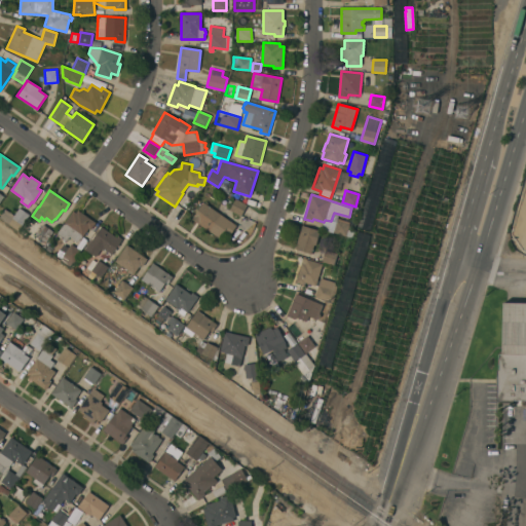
[(247,205),(240,216),(229,210),(235,198),(247,205)]
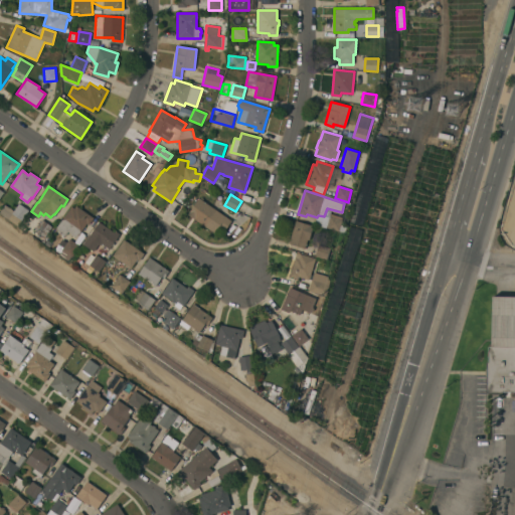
[(231,220),(220,237),(187,214),(199,197),(231,220)]
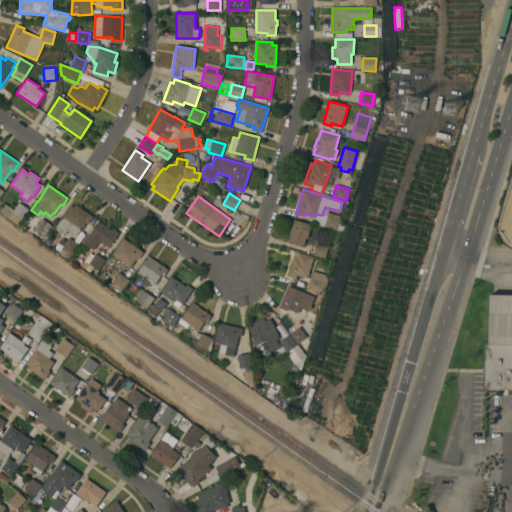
[(0,211),(5,203),(14,209),(19,202),(29,209),(21,219),(21,218),(17,223),(0,211)]
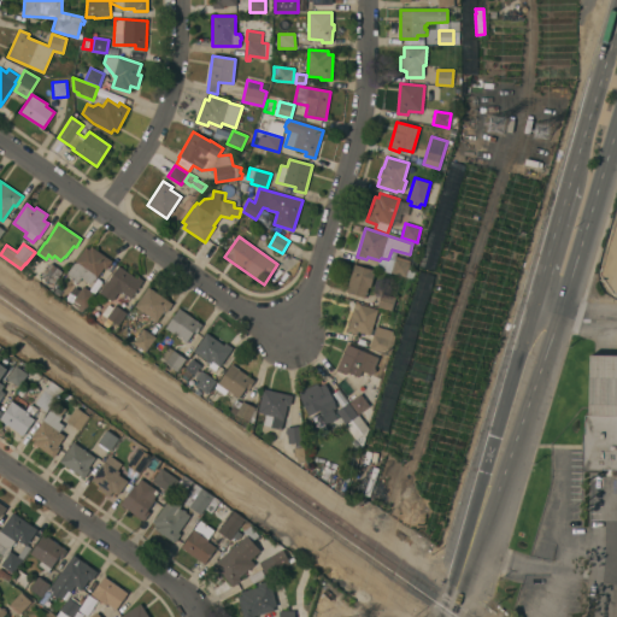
[(112,260),(106,269),(104,268),(97,278),(90,283),(82,277),(78,282),(77,282),(76,283),(72,281),(74,280),(68,275),(86,247),(89,250),(92,246),(112,260)]
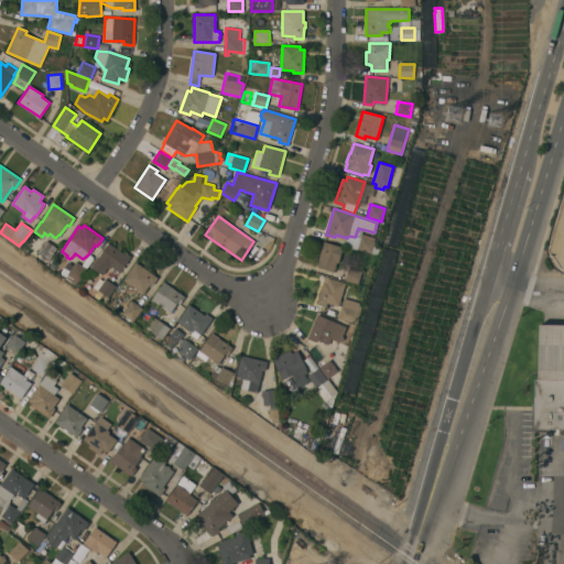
[(375,240),(371,253),(357,249),(361,236),(375,240)]
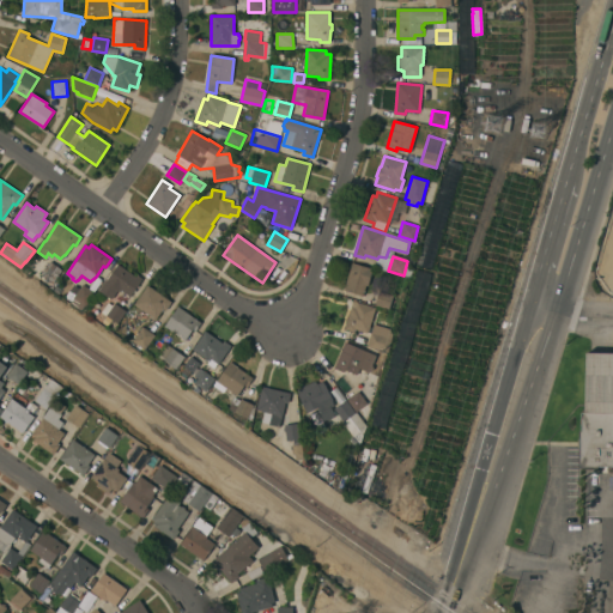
[(50,261),(62,269),(53,283),(42,273),(50,261)]
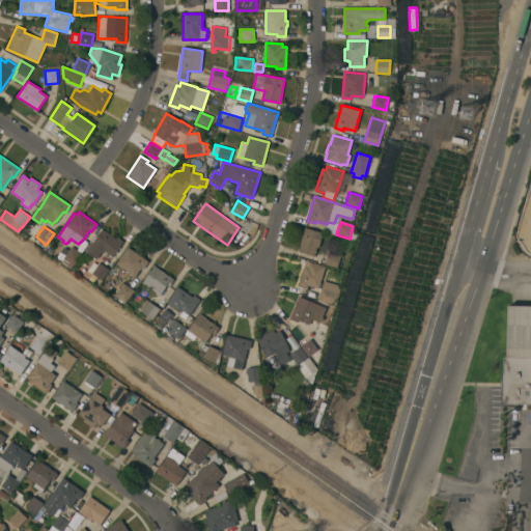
[(305,227),(323,232),(318,248),(317,247),(314,256),(298,251),(305,227)]
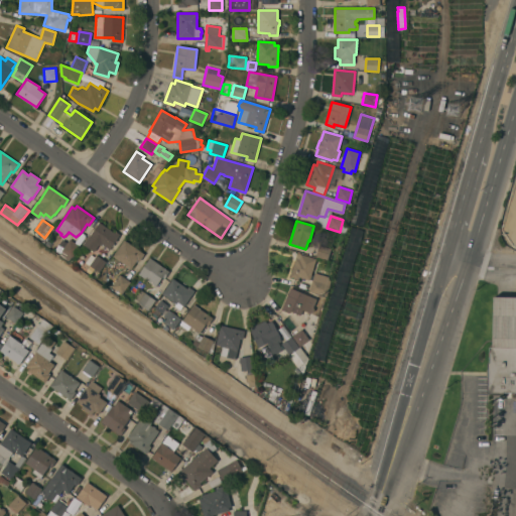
[(99,222),(114,233),(115,231),(120,235),(116,240),(117,240),(116,243),(115,242),(114,243),(115,244),(113,247),(112,246),(110,250),(102,244),(101,246),(99,244),(94,252),(84,244),(99,222)]
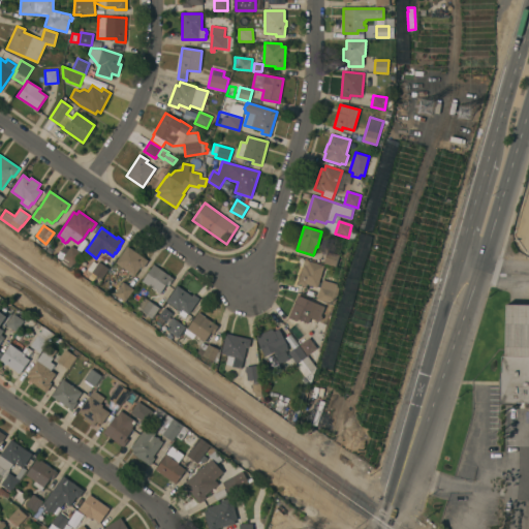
[(64,257),(63,256),(71,245),(82,253),(73,265),(72,263),(70,268),(61,260),(64,257)]
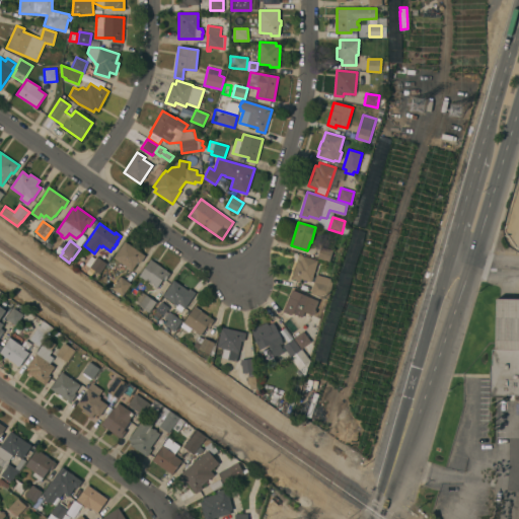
[(145,255),(140,263),(138,262),(132,271),(124,265),(117,275),(106,268),(125,241),(145,255)]
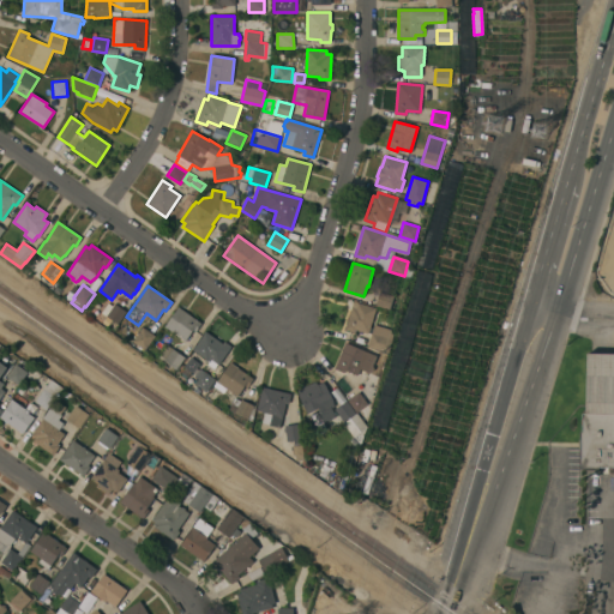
[(380,292),(395,296),(390,309),(375,305),(380,292)]
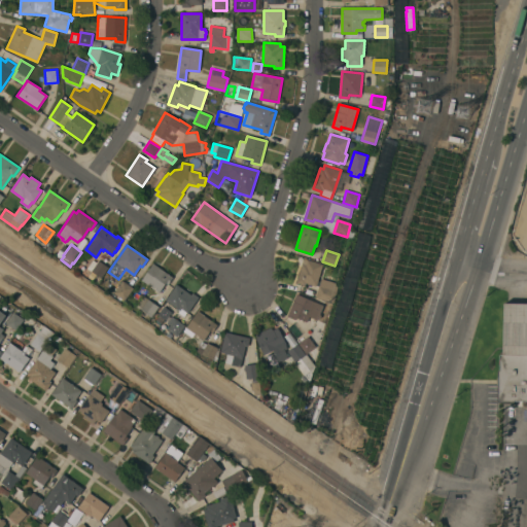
[(97,262),(98,260),(108,267),(101,278),(96,274),(93,279),(88,276),(92,271),(86,269),(93,259),(97,262)]
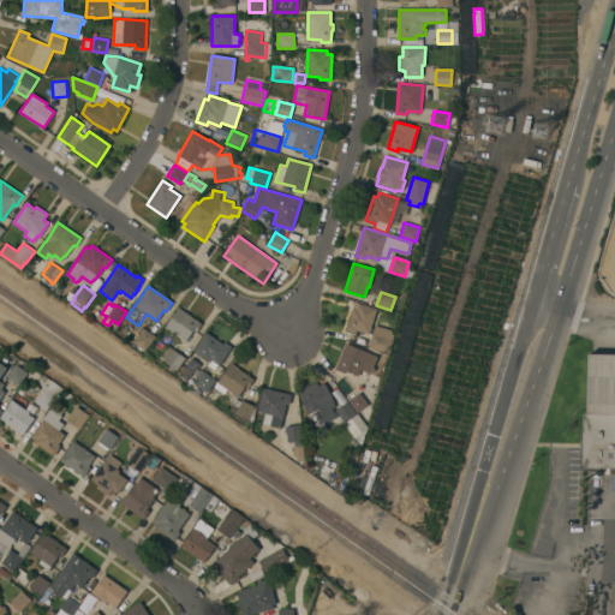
[(352,308),(357,309),(358,303),(376,309),(369,334),(356,330),(356,333),(346,329),(352,308)]
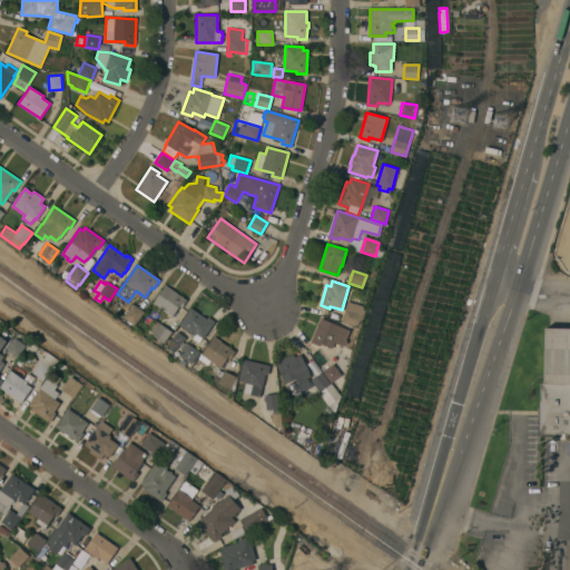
[(187,301),(182,307),(179,306),(173,316),(153,303),(166,285),(187,301)]
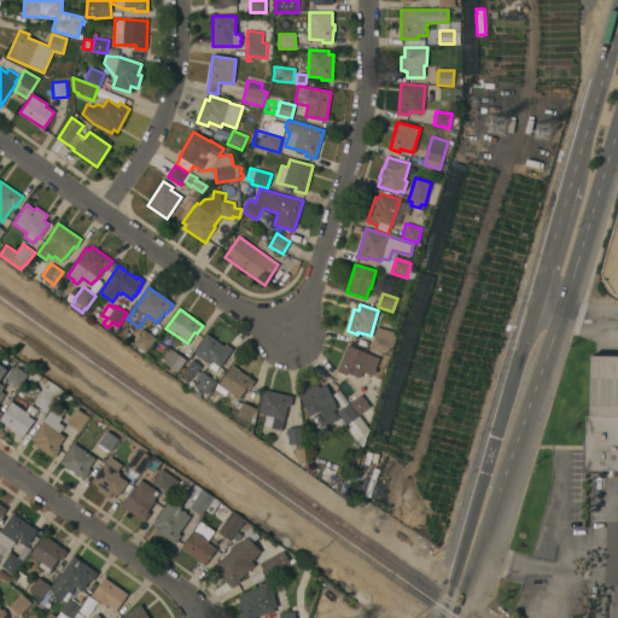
[(369,349),(377,327),(397,333),(391,355),(369,349)]
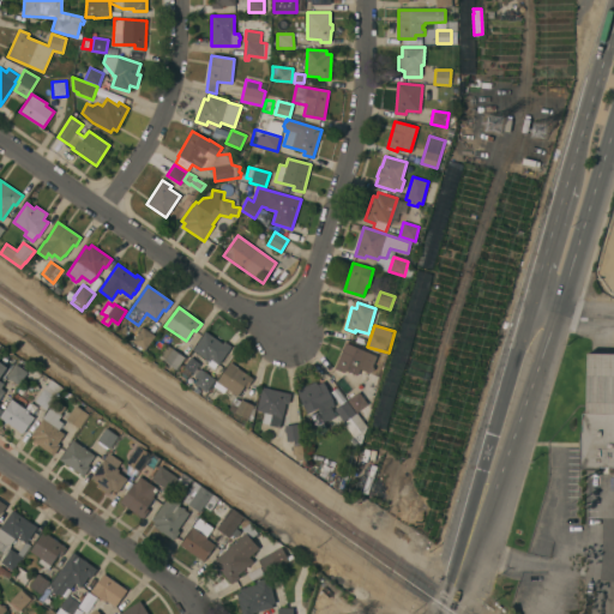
[(155,335),(145,349),(133,342),(143,326),(155,335)]
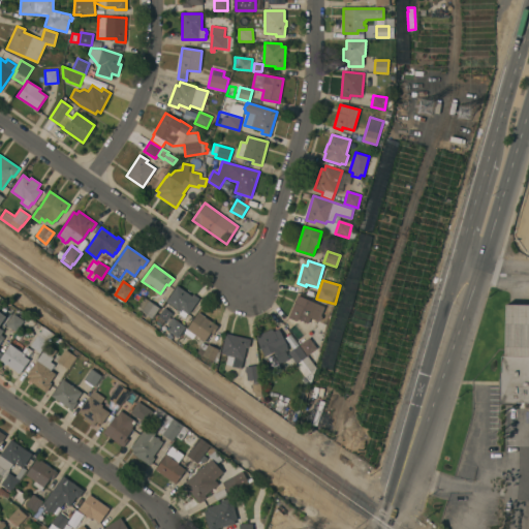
[(187,314),(184,317),(179,314),(181,311),(166,301),(178,285),(193,297),(194,294),(199,298),(188,314),(187,314)]
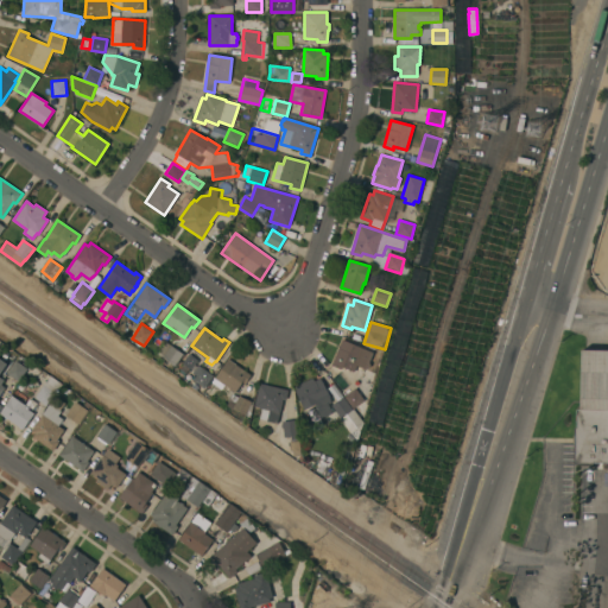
[(373,353),(366,368),(377,373),(373,381),(363,377),(366,369),(362,368),(360,374),(342,366),(341,369),(331,365),(342,339),(373,353)]
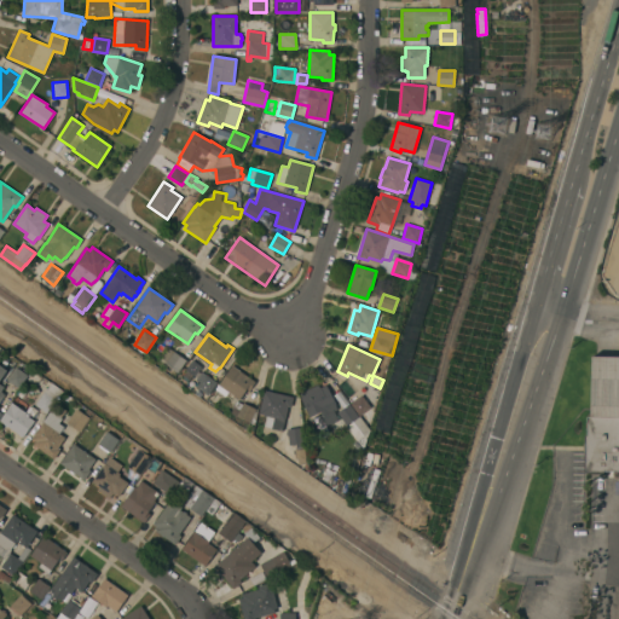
[(186,360),(178,372),(160,360),(168,347),(186,360)]
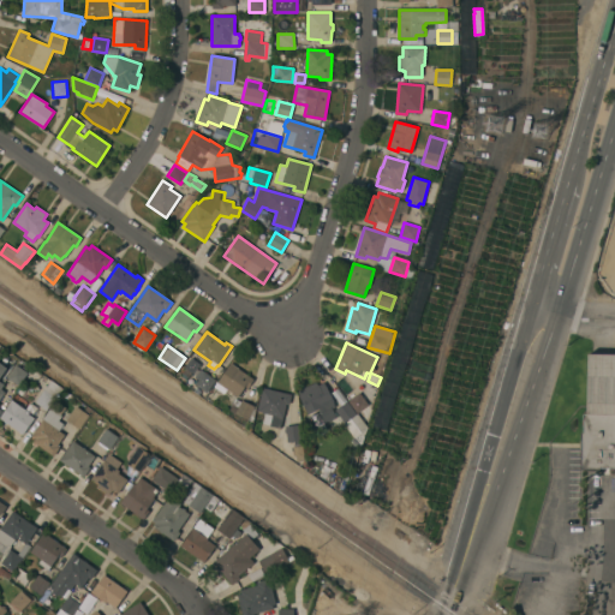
[(614,354),(614,467),(599,467),(599,470),(581,469),(581,431),(583,431),(583,413),(587,413),(589,354),(614,354)]
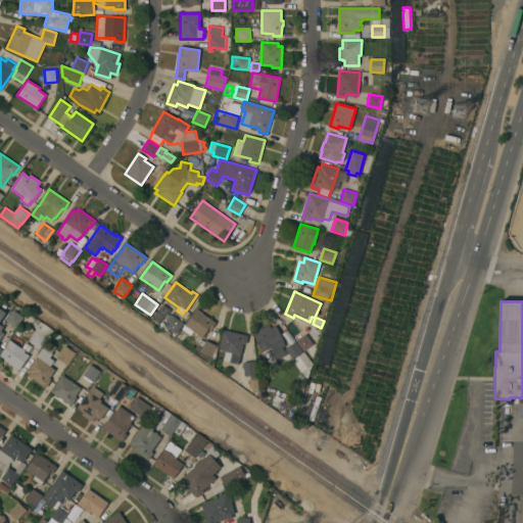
[(162,303),(171,310),(164,318),(156,312),(162,303)]
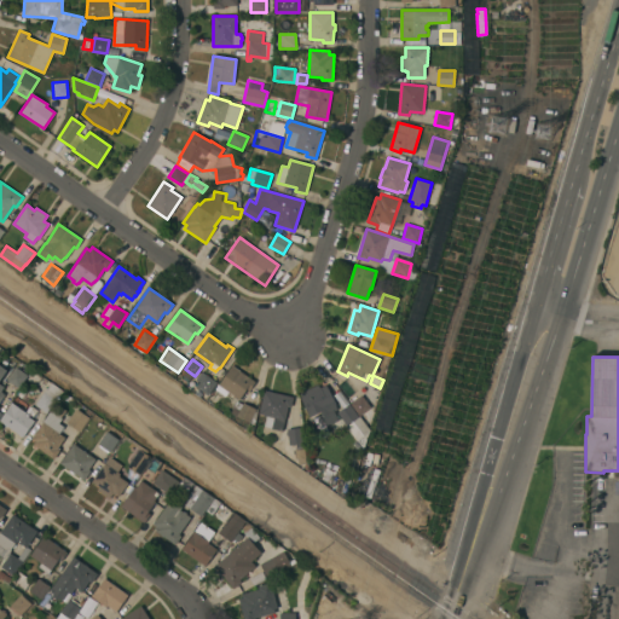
[(255,381),(249,391),(247,388),(239,399),(229,392),(226,397),(215,389),(232,365),(255,381)]
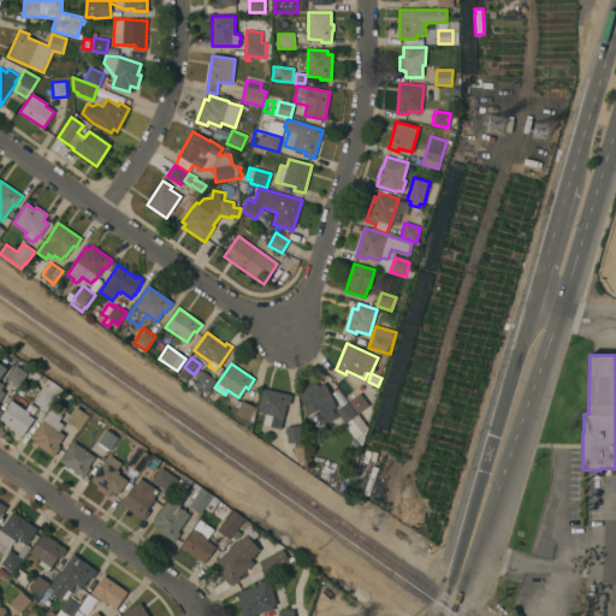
[(16,365),(28,373),(18,386),(7,378),(16,365)]
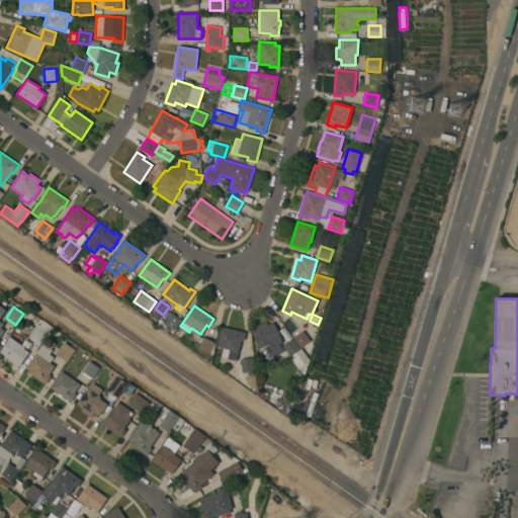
[(182,320),(174,331),(164,324),(167,320),(163,317),(168,310),(182,320)]
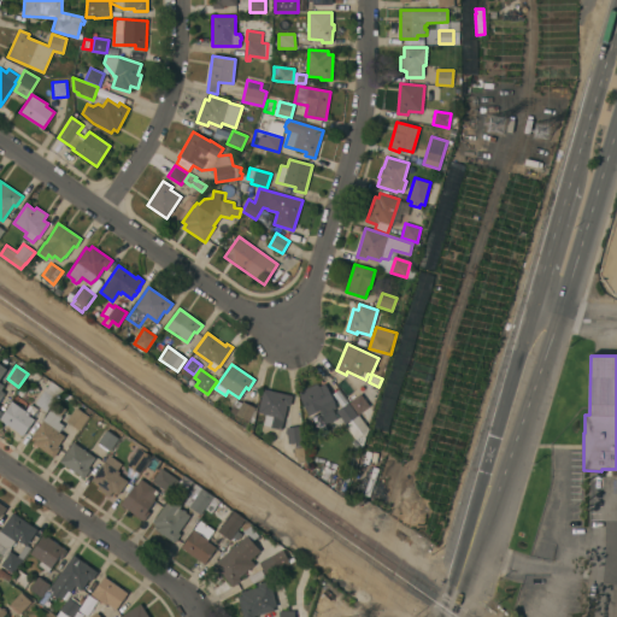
[(62,391),(47,411),(35,403),(51,382),(62,391)]
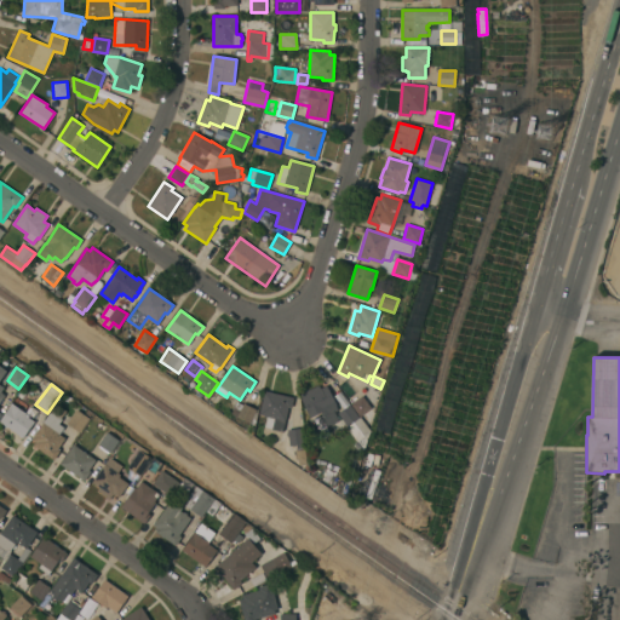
[(340,422),(327,426),(321,413),(310,418),(302,397),(303,397),(300,392),(319,384),(320,388),(327,385),(338,411),(336,412),(340,422)]
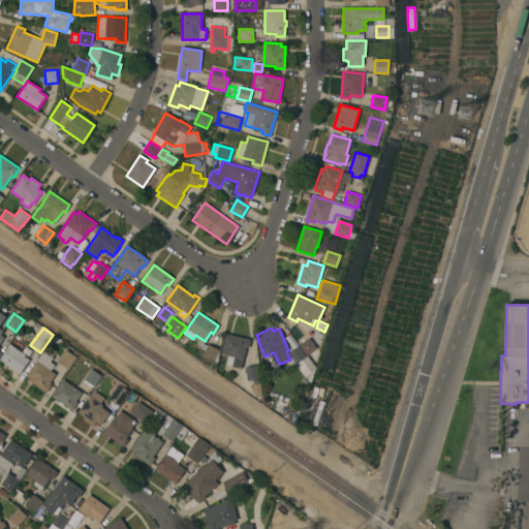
[(309,338),(308,336),(315,332),(322,342),(316,346),(317,348),(316,349),(318,351),(313,362),(308,354),(307,354),(300,344),(309,338)]
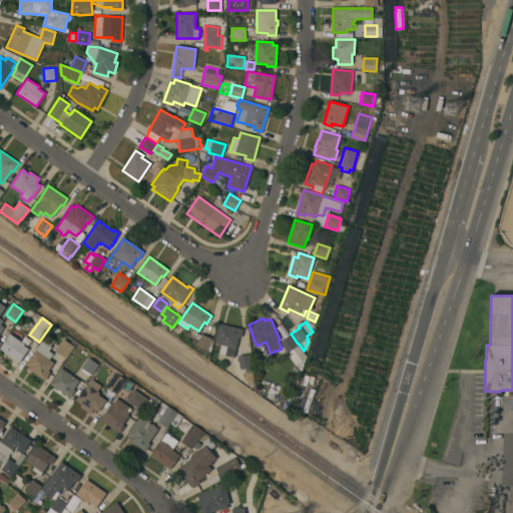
[(243,329),(241,338),(238,337),(234,357),(225,355),(219,353),(221,344),(214,343),(219,323),(243,329)]
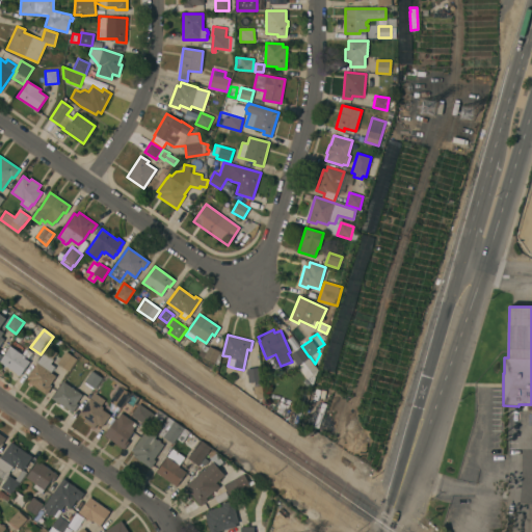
[(221,353),(217,373),(211,369),(214,363),(198,354),(204,344),(209,347),(209,345),(220,351),(219,353),(221,353)]
